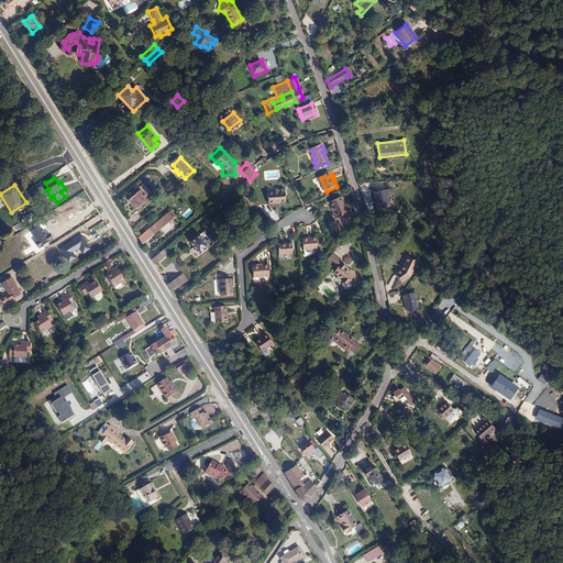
[(151,195),(142,185),(131,195),(132,196),(129,199),(136,208),(151,195)]
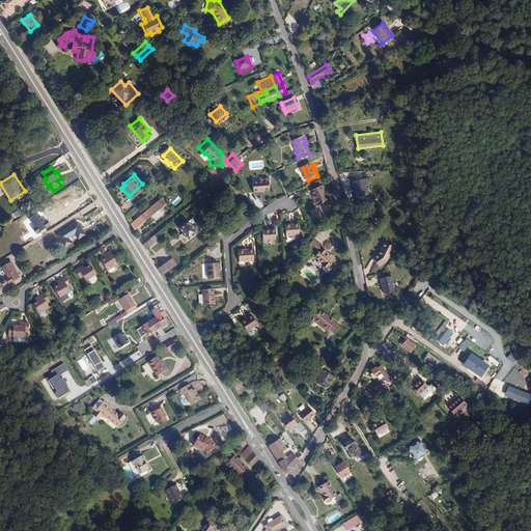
[(364,185),(367,184),(366,178),(352,180),(354,197),(366,196),(364,185)]
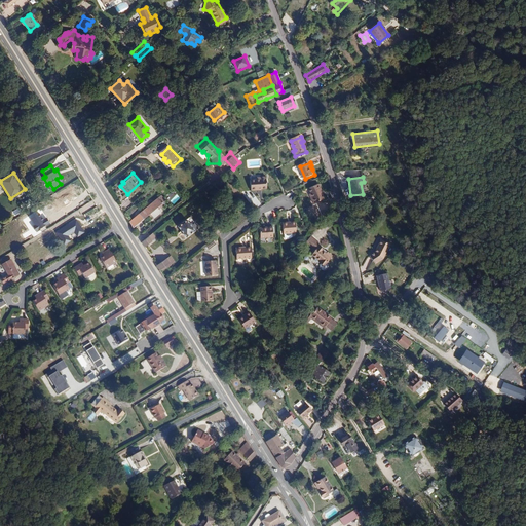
[(256,181),(255,181),(263,190),(268,190),(266,178),(260,179),(261,181),(256,181)]
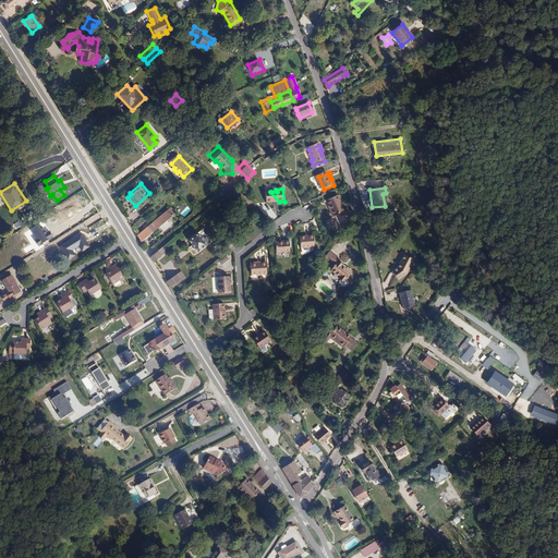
[(279,202),(270,192),(266,193),(267,204),(274,204),(274,203),(278,202),(279,202)]
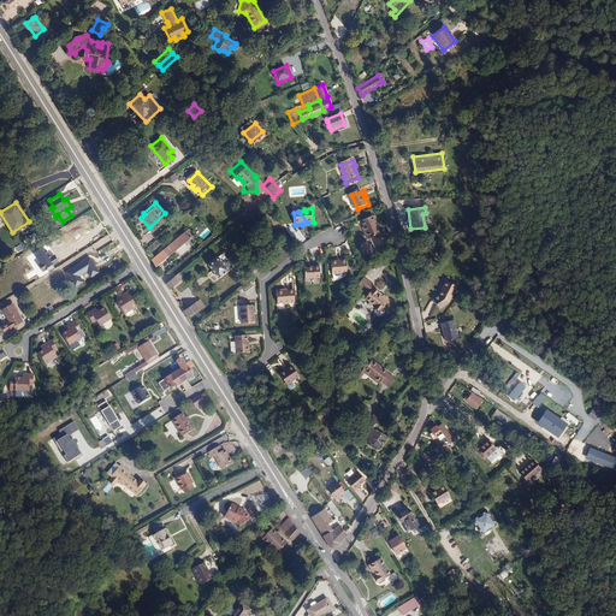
[(361,220),(363,226),(366,230),(363,231),(366,238),(379,232),(377,226),(374,221),(375,220),(373,214),(361,220)]
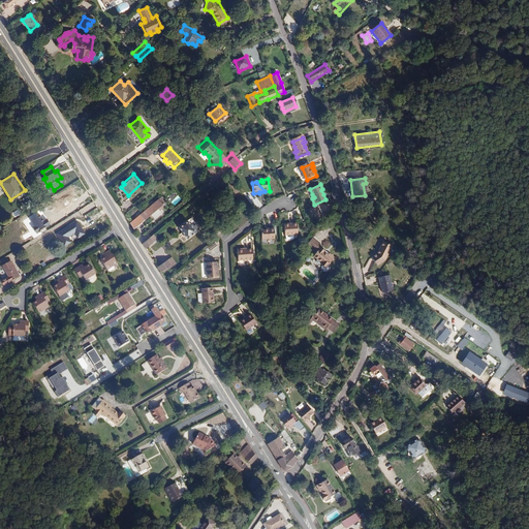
[(139,215),(145,221),(151,215),(155,219),(162,213),(158,209),(163,204),(159,198),(139,215)]
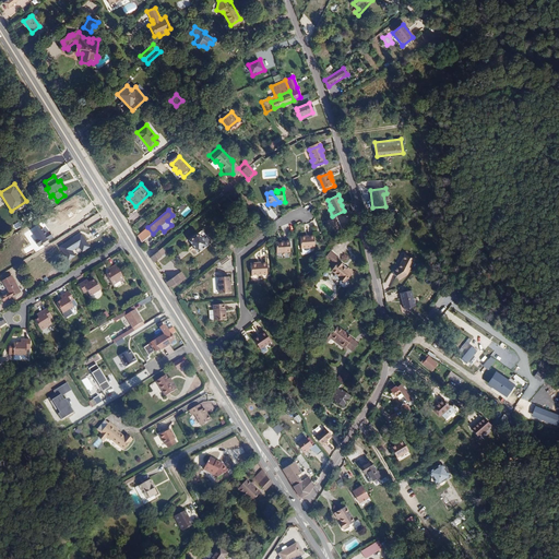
[(47,234),(42,226),(33,232),(38,239),(35,241),(39,247),(43,245),(45,247),(50,244),(49,241),(54,238),(49,232),(47,234)]
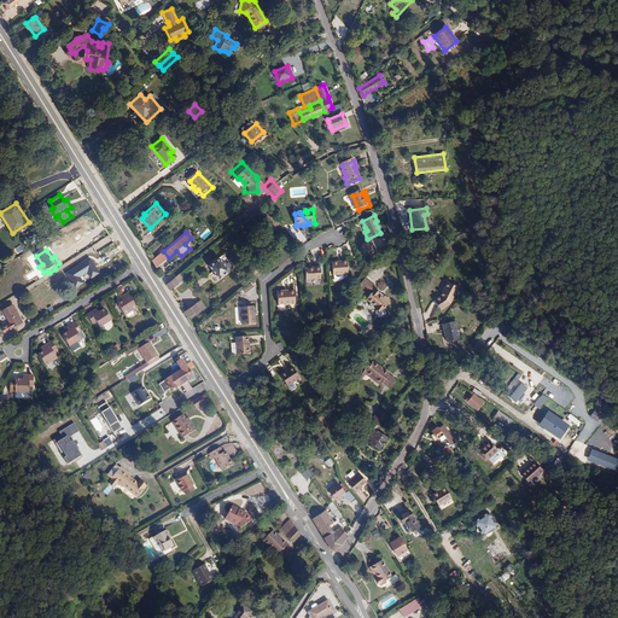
[(152,261),(157,268),(169,258),(163,251),(152,261)]
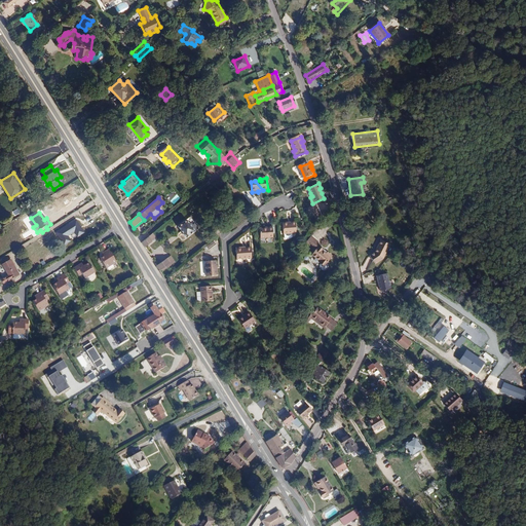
[(194,230),(190,225),(186,220),(178,226),(186,236),(194,230)]
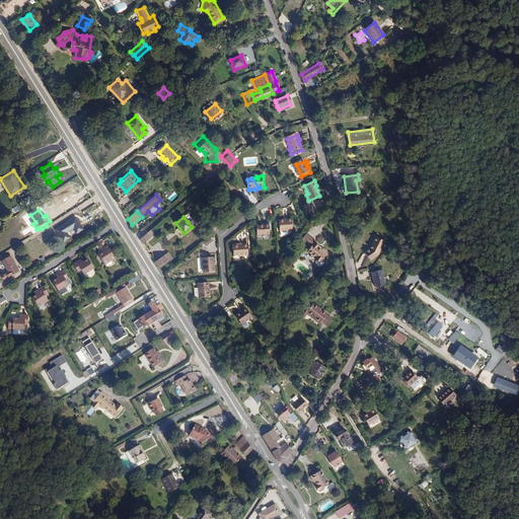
[(218,224),(220,222),(217,219),(209,226),(211,229),(214,227),(218,224)]
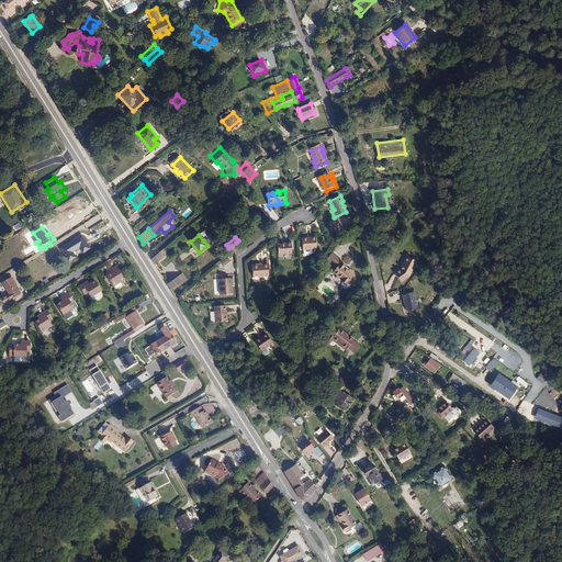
[(315,237),(311,237),(311,239),(302,240),(302,250),(316,249),(315,237)]
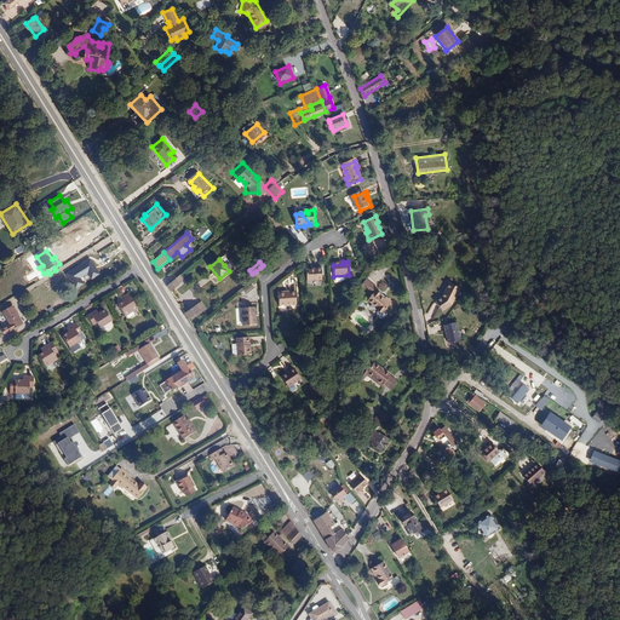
[(316,267),(313,267),(305,267),(306,277),(321,277),(321,265),(315,265),(316,267)]
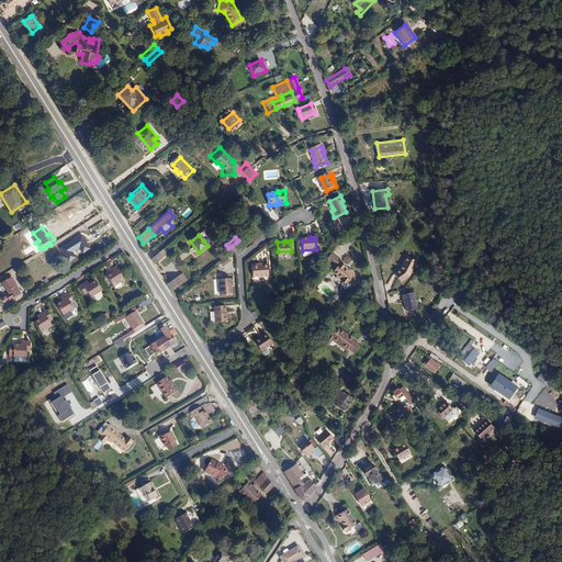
[(161,250),(152,259),(155,263),(161,258),(161,257),(165,254),(161,250)]
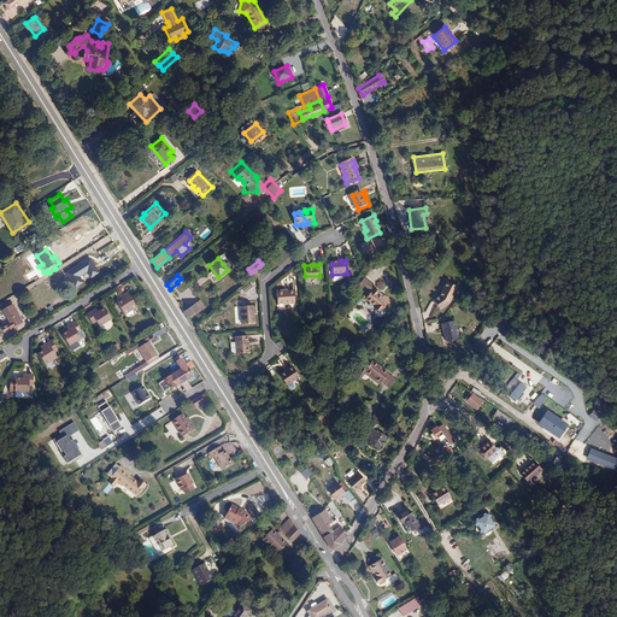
[(370,293),(372,291),(375,287),(364,277),(358,285),(364,289),(370,293)]
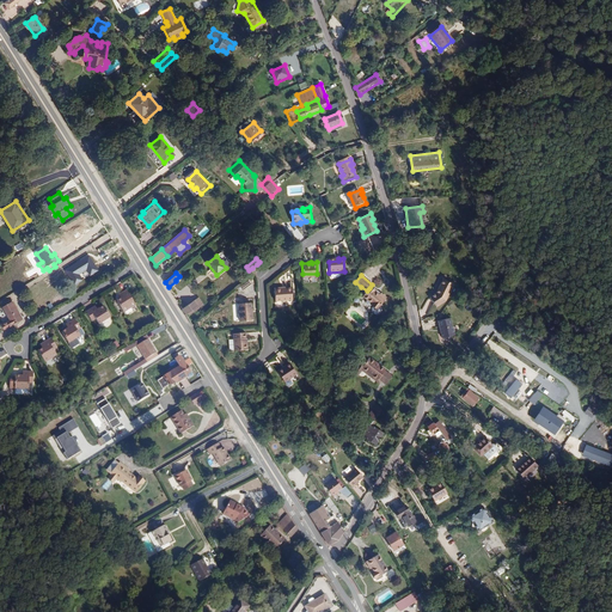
[(451,285),(440,279),(434,289),(436,291),(434,293),(433,292),(428,297),(435,306),(441,301),(451,285)]
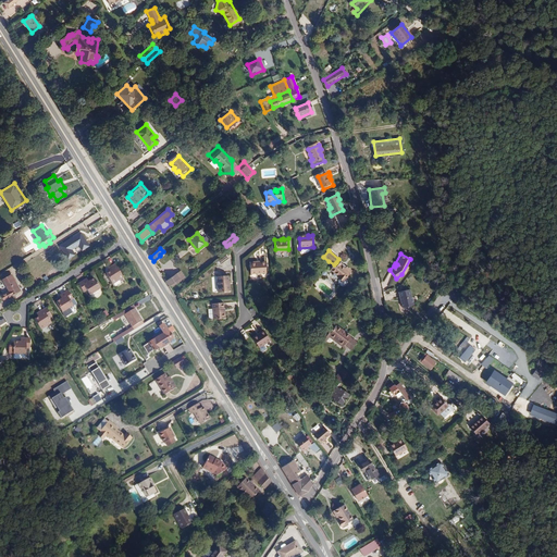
[(249,271),(262,270),(252,258),(249,259),(249,271)]
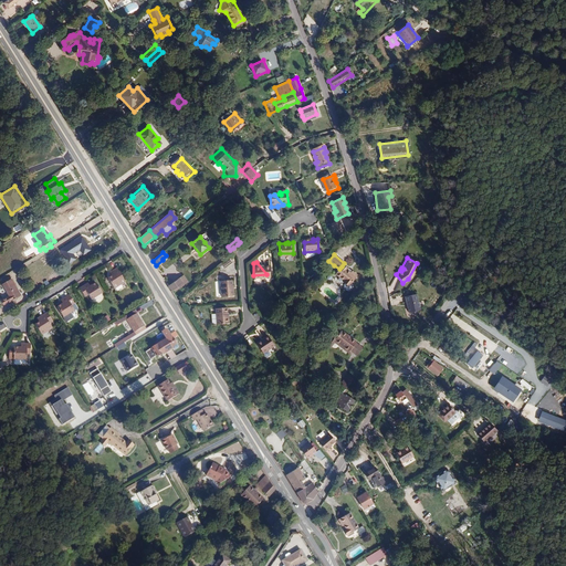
[(257,262),(266,274),(270,274),(269,263),(264,263),(263,264),(260,264),(260,262),(257,262)]
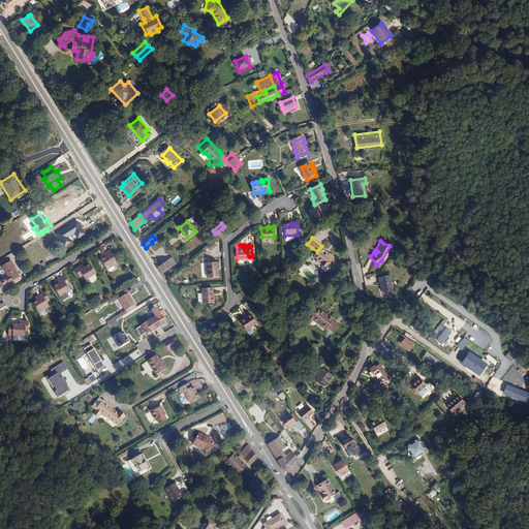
[(324,253),(319,249),(317,251),(312,248),(312,252),(311,253),(311,256),(316,260),(316,262),(318,263),(320,263),(322,266),(321,268),(321,270),(324,272),(327,272),(329,269),(329,267),(327,265),(333,258),(325,252),(324,253)]
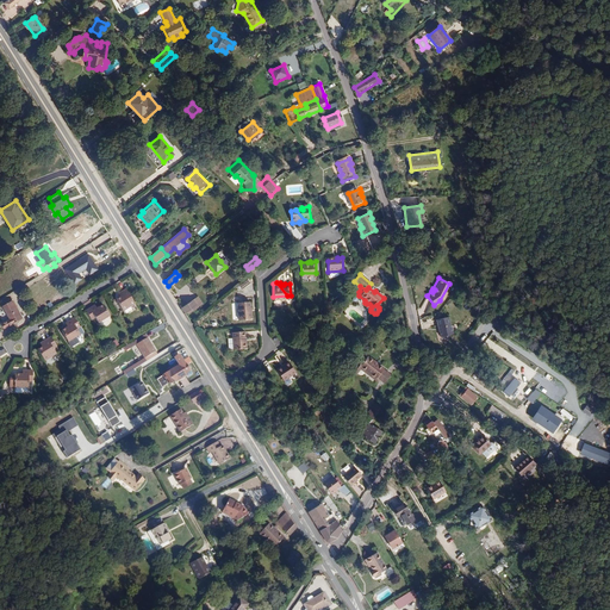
[(124,299),(122,300),(117,303),(124,313),(136,306),(126,292),(122,296),(124,299)]
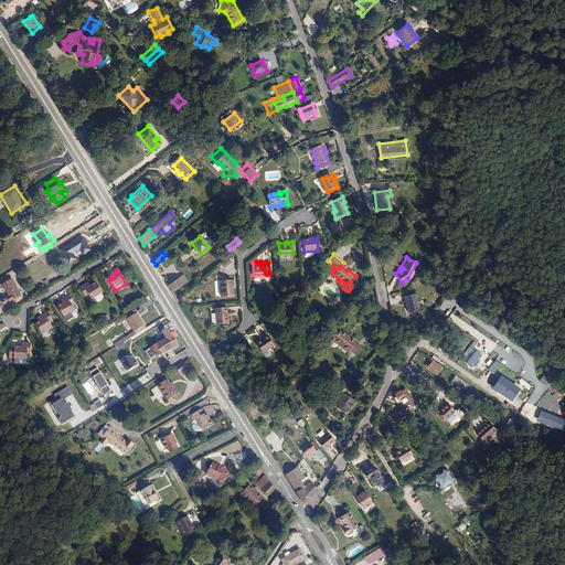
[(168,285),(171,290),(173,289),(179,285),(180,287),(183,285),(183,284),(179,278),(168,285)]
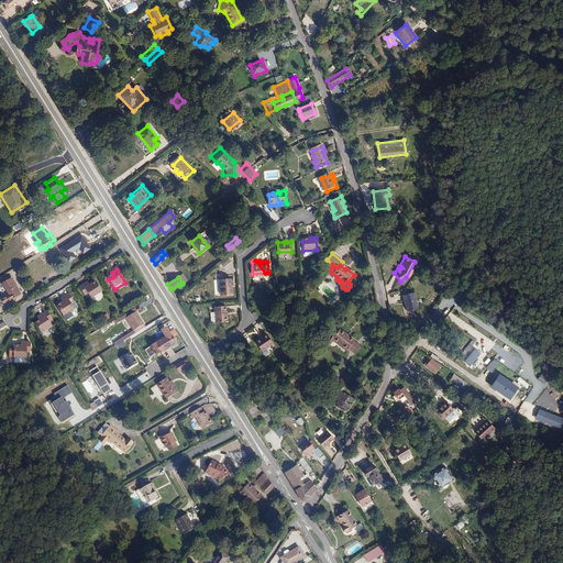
[(3,283),(13,298),(22,293),(20,289),(19,290),(11,278),(3,283)]
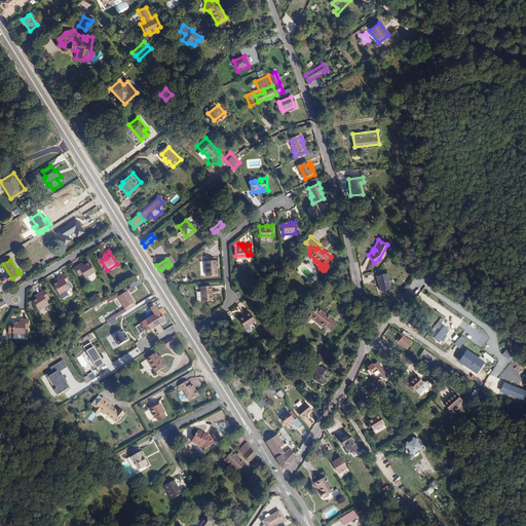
[(219,274),(218,268),(216,268),(216,264),(217,264),(216,260),(205,261),(208,275),(219,274)]
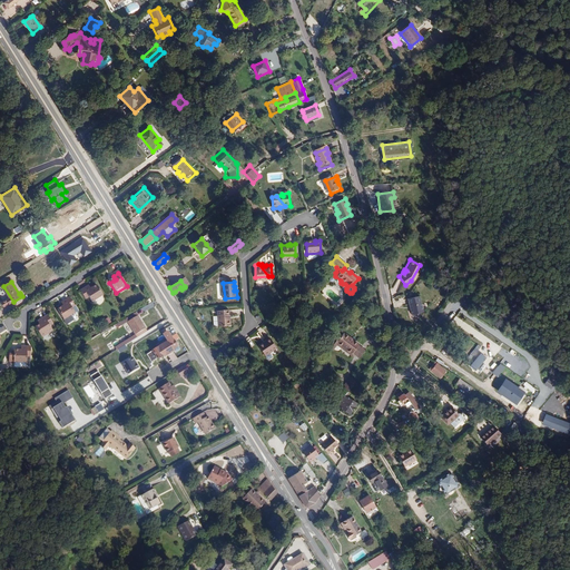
[(91,292),(90,290),(89,287),(81,293),(86,301),(89,300),(92,304),(102,297),(97,288),(94,290),(91,292)]
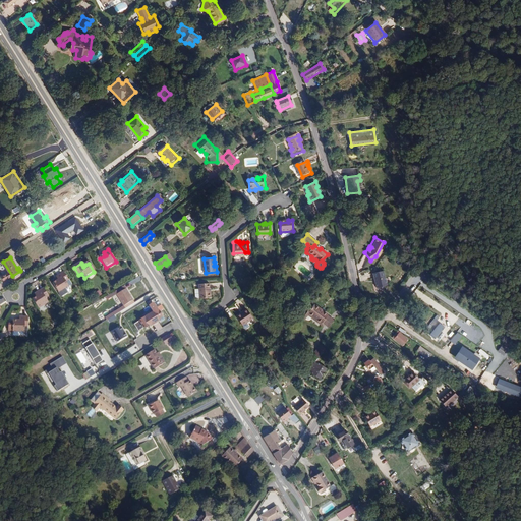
[(377,281),(374,281),(377,287),(379,286),(382,289),(385,285),(387,284),(383,270),(372,273),(374,279),(378,280),(377,281)]
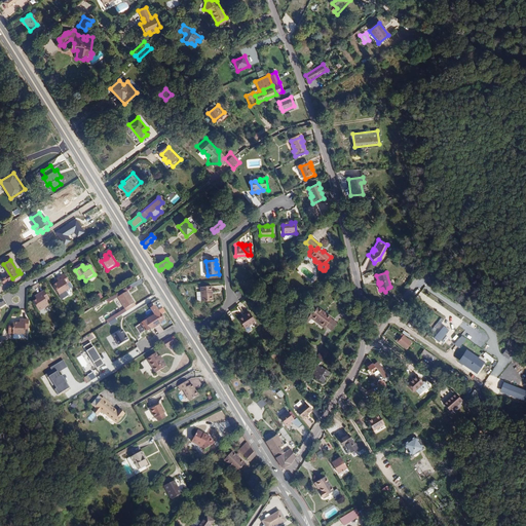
[(60,284),(58,285),(53,288),(59,296),(67,291),(65,288),(71,285),(65,275),(57,280),(58,282),(60,284)]
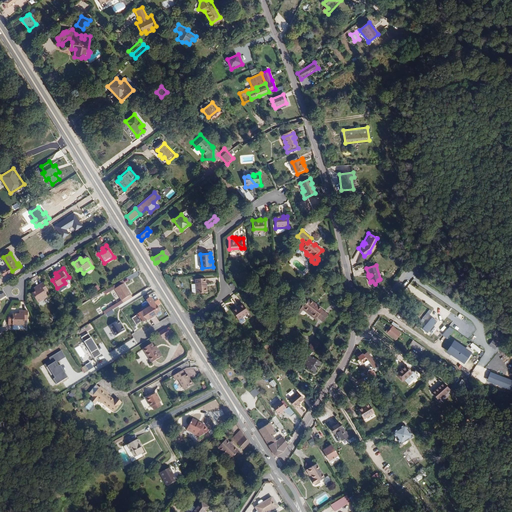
[(205,283),(206,283),(205,277),(195,279),(195,283),(191,283),(192,293),(207,292),(207,286),(205,286),(205,283)]
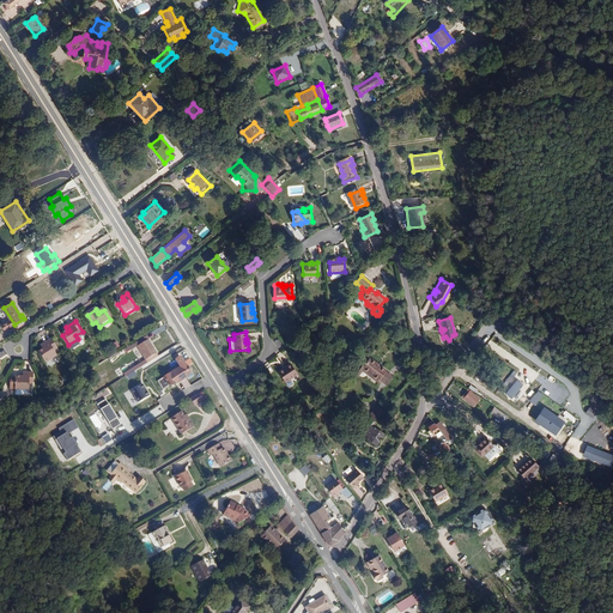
[(46,344),(43,345),(36,350),(42,360),(55,352),(53,349),(59,345),(52,335),(43,340),(46,344)]
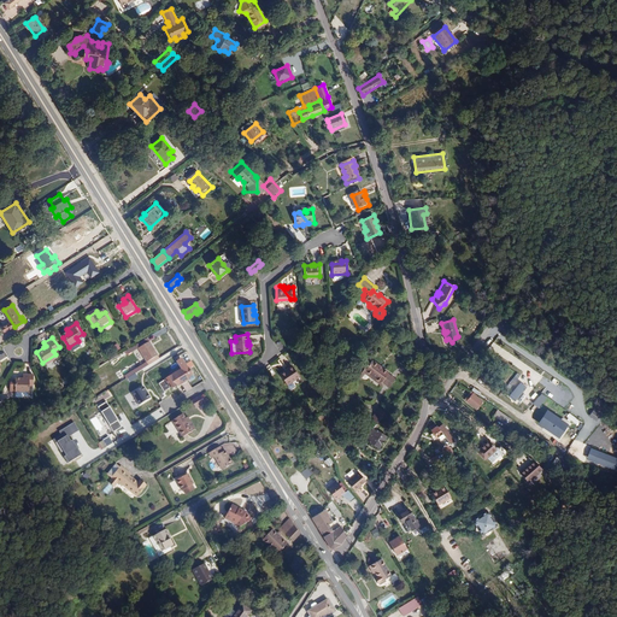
[(148,342),(137,350),(145,363),(156,356),(148,342)]
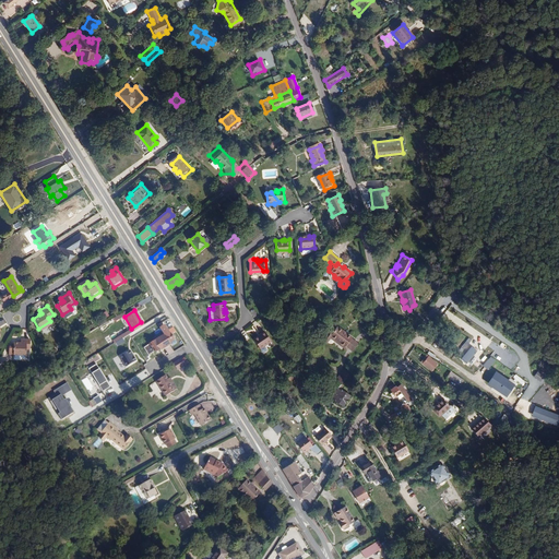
[(171,325),(168,319),(161,323),(162,326),(161,326),(162,329),(164,328),(165,330),(171,325)]
